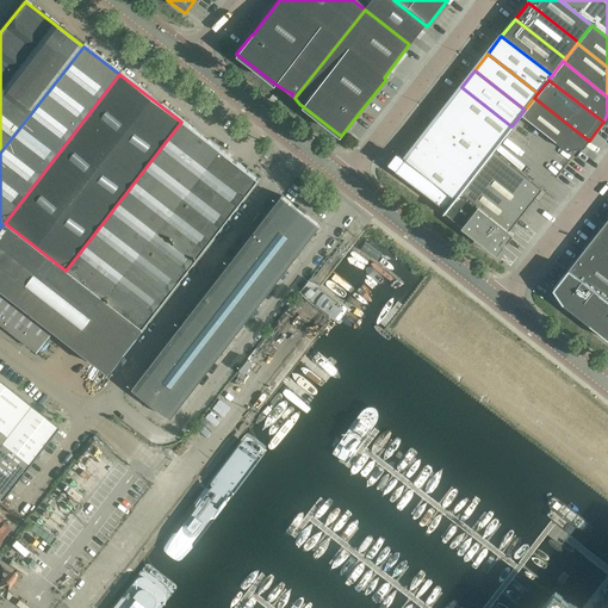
[(512,126),(461,87),(447,104),(498,143),(512,126)]
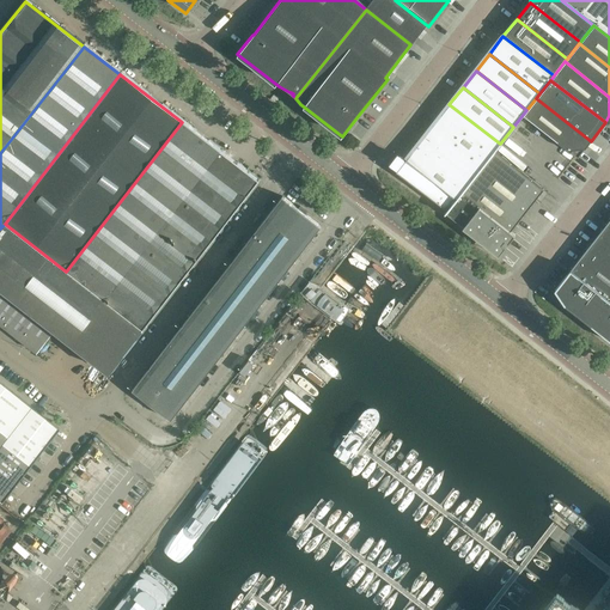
[(536,98),(526,110),(522,116),(575,159),(591,141),(536,98)]
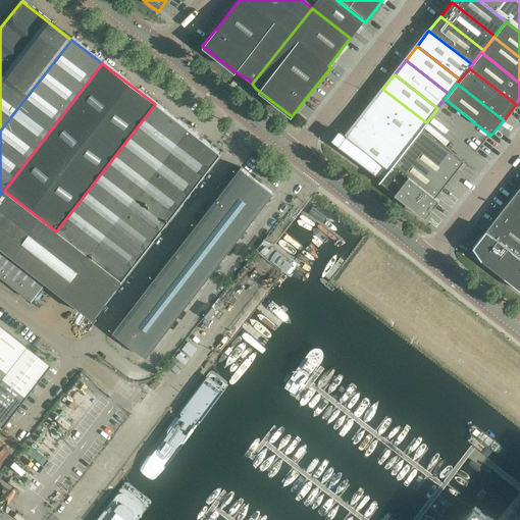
[(420,131),(426,122),(382,89),(360,118),(404,152),(420,131)]
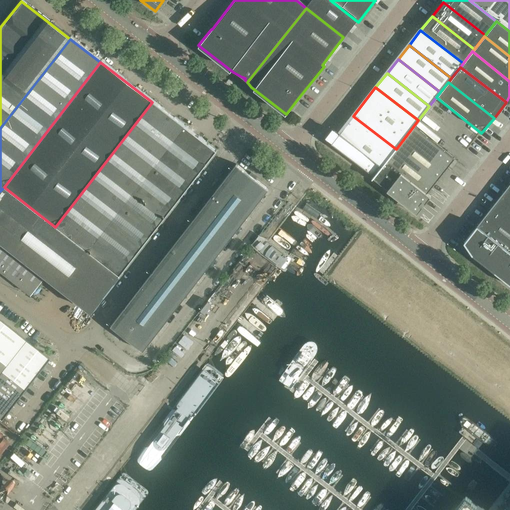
[(87,251),(184,127),(152,102),(55,227),(87,251)]
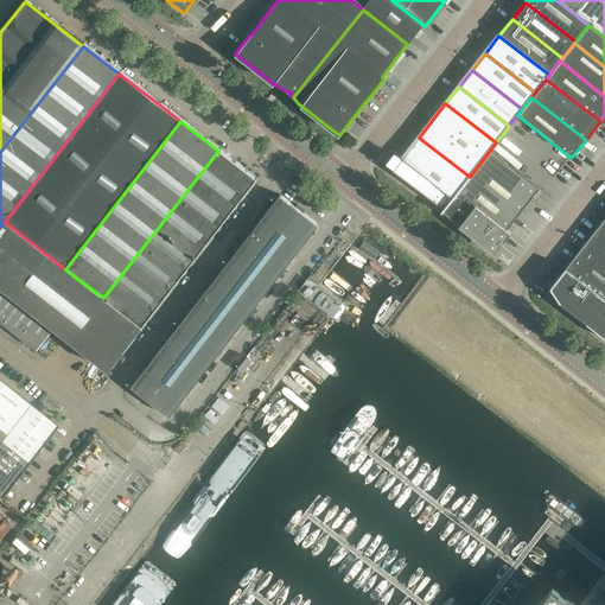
[(441,214),(470,177),(419,138),(402,159),(401,159),(401,160),(393,171),(392,171),(441,210),(439,214),(440,214),(441,214)]
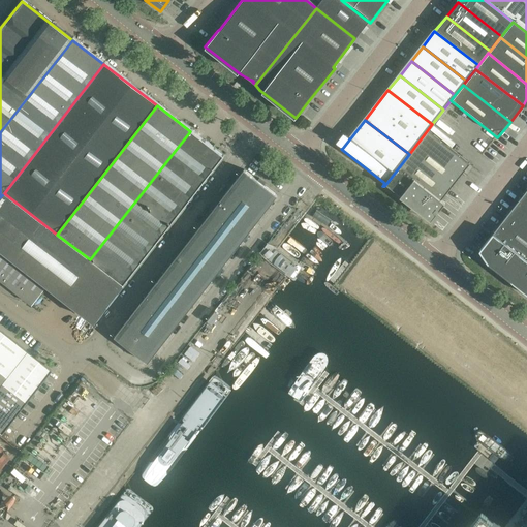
[(123,285),(222,156),(190,131),(90,259),(123,285)]
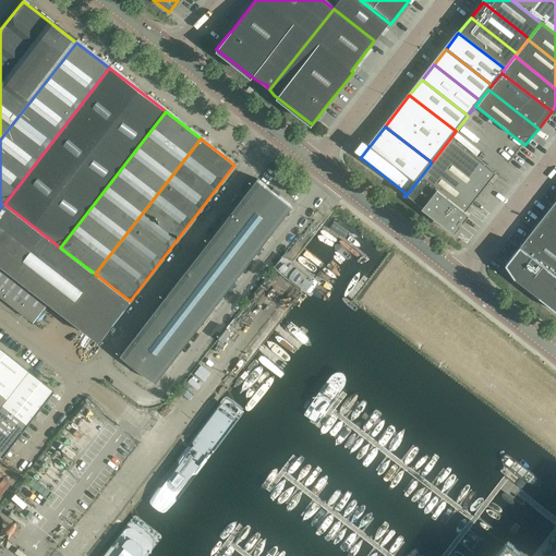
[(464,213),(486,184),(455,159),(462,149),(449,140),(432,162),(406,196),(421,208),(421,209),(445,229),(446,228),(447,229),(448,229),(449,229),(450,230),(451,230),(452,230),(455,229),(456,228),(457,227),(458,226),(459,227),(468,215),(464,213)]
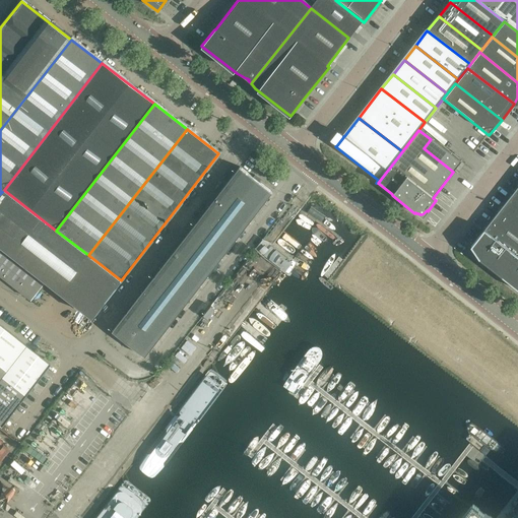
[(157,339),(266,199),(270,194),(238,169),(125,314),(157,339)]
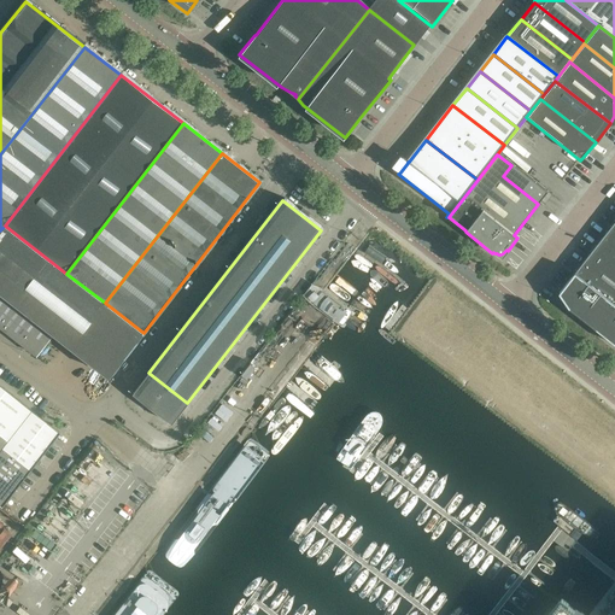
[(144,333),(105,303),(66,274),(5,226),(0,230),(0,292),(33,317),(53,334),(109,376),(144,333)]
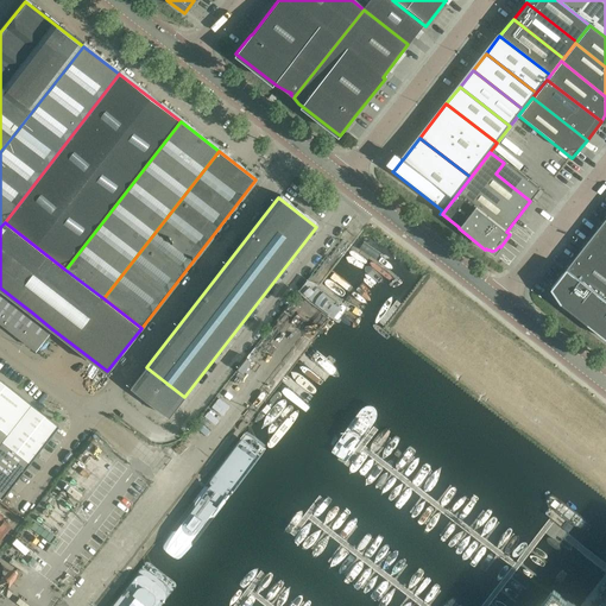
[(585,322),(604,298),(605,295),(605,225),(603,222),(550,290),(562,300),(560,303),(585,322)]
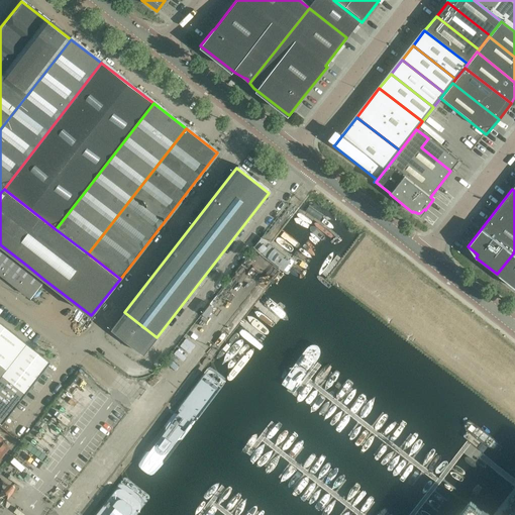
[(27,266),(0,244),(0,276),(12,285),(27,266)]
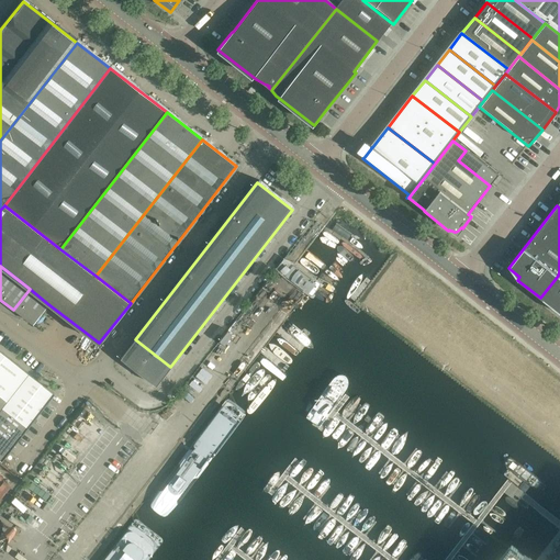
[(559,278),(558,276),(540,298),(559,313),(559,278)]
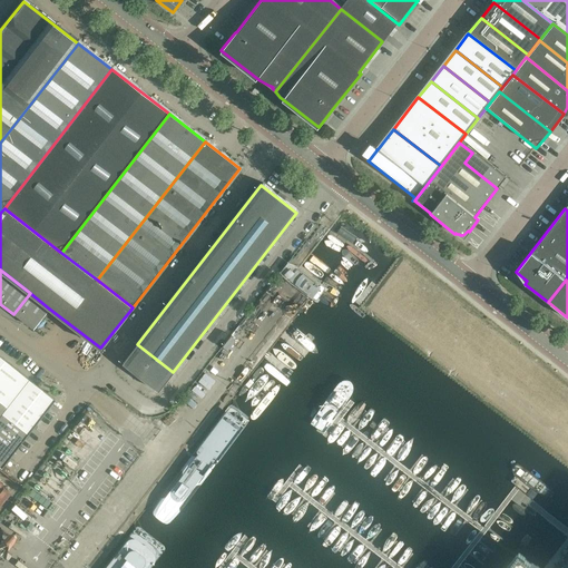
[(33,330),(49,309),(30,293),(13,314),(33,330)]
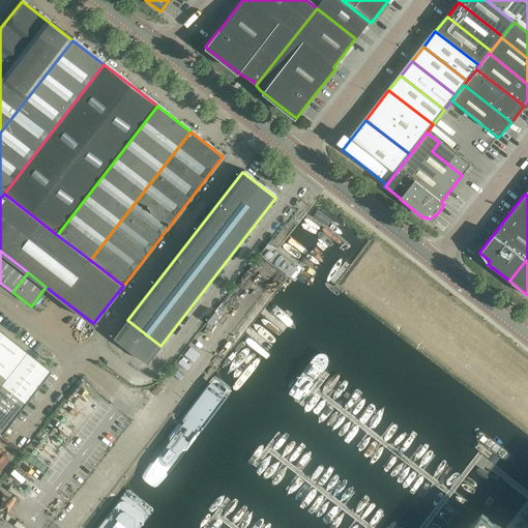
[(160,346),(127,320),(113,339),(146,364),(160,346)]
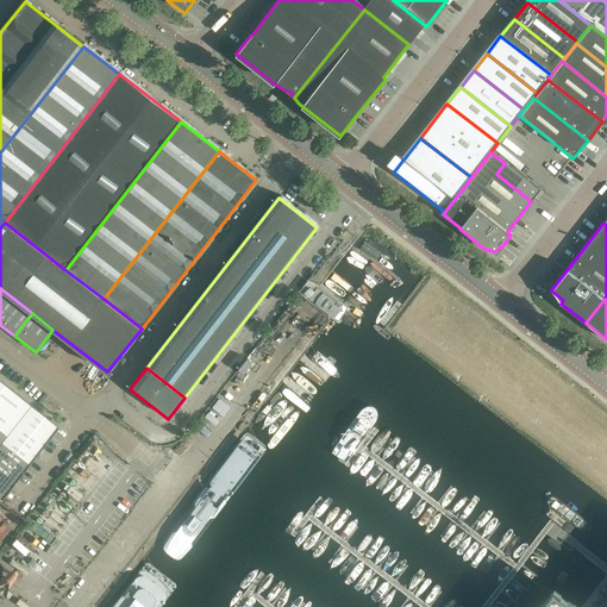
[(27,406),(0,385),(0,432),(5,436),(27,406)]
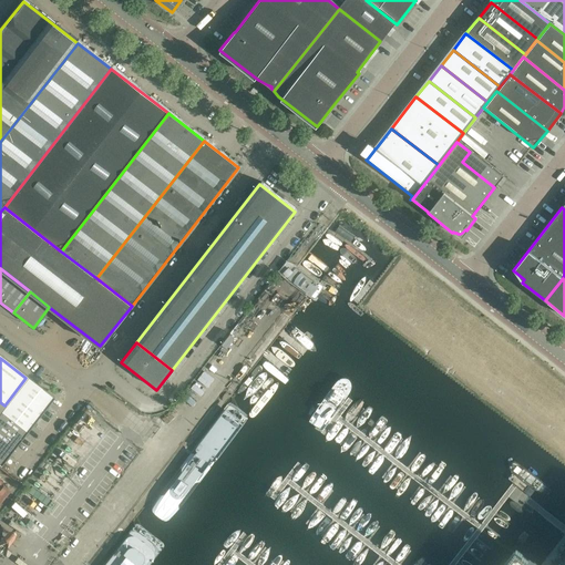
[(26,432),(52,399),(26,378),(4,406),(0,411),(0,413),(26,432)]
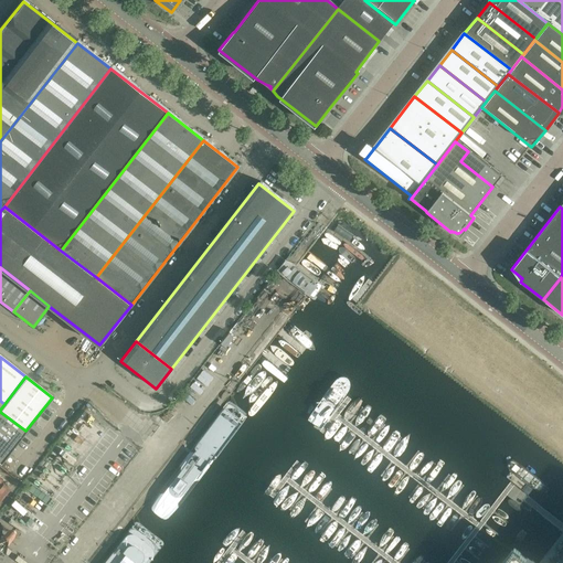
[(0,464),(25,431),(0,412),(0,464)]
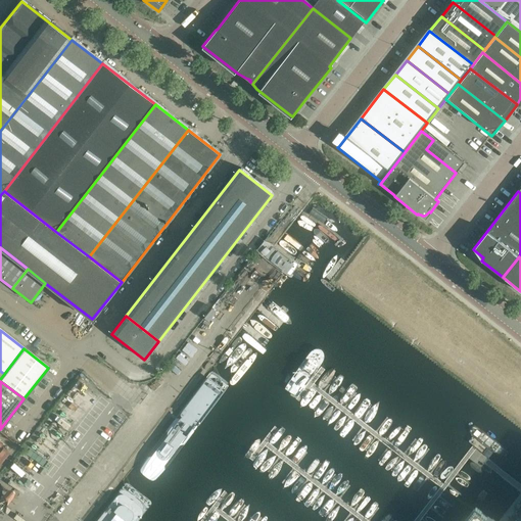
[(492,520),(475,507),(464,520),(492,520)]
